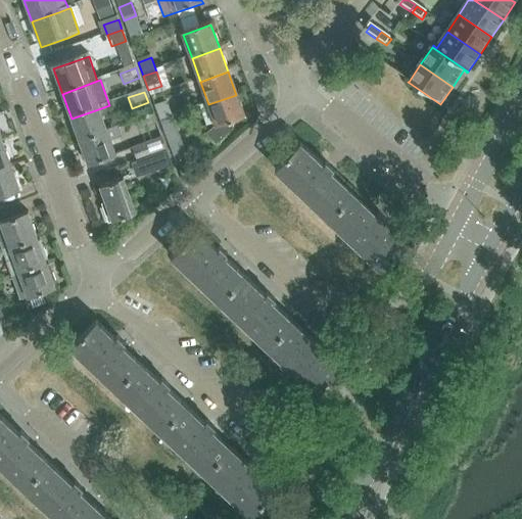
[(236,95),(208,104),(217,128),(207,136),(217,145),(233,131),(231,124),(245,119),(236,95)]
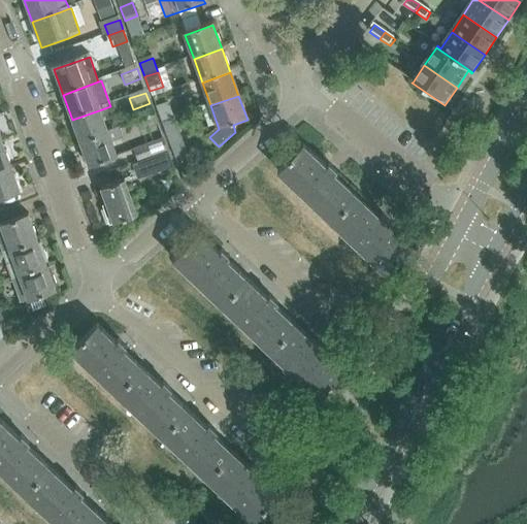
[(157,109),(162,124),(174,119),(169,105),(157,109)]
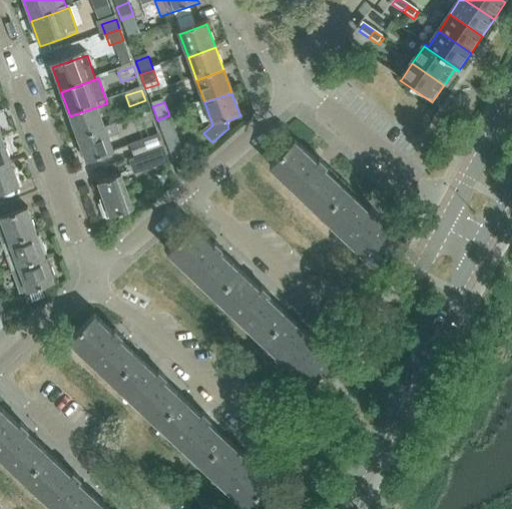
[(70,116),(79,140),(105,130),(96,107),(70,116)]
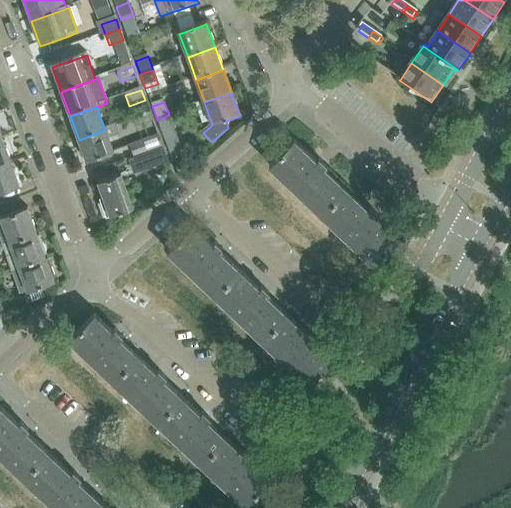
[(150,114),(134,120),(138,130),(154,125),(150,114)]
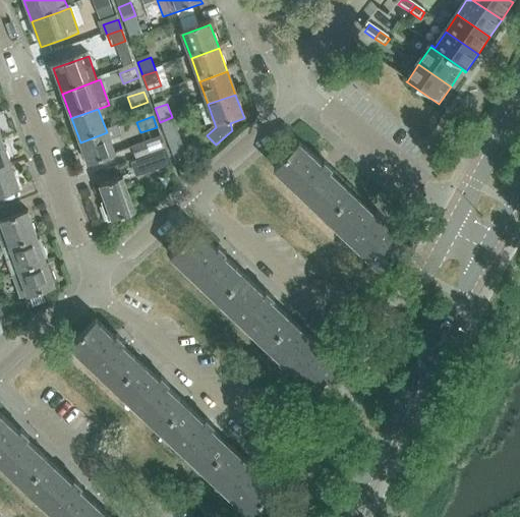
[(172,117),(160,122),(173,160),(186,155),(172,117)]
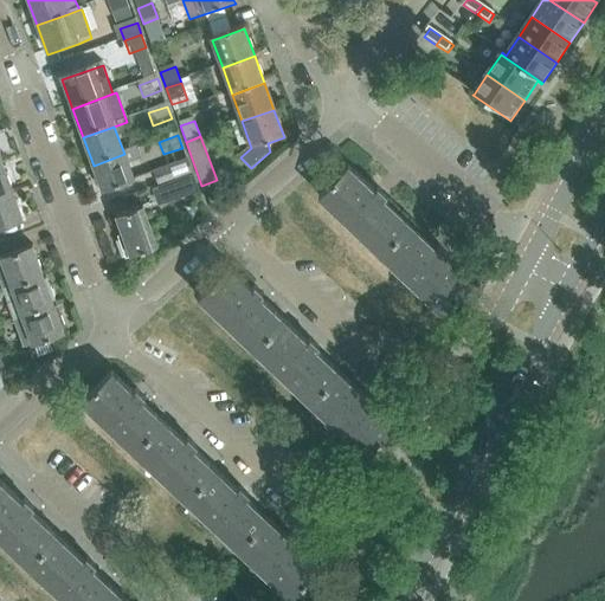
[(124,154),(94,166),(103,194),(134,182),(129,168),(142,163),(137,149),(124,154)]
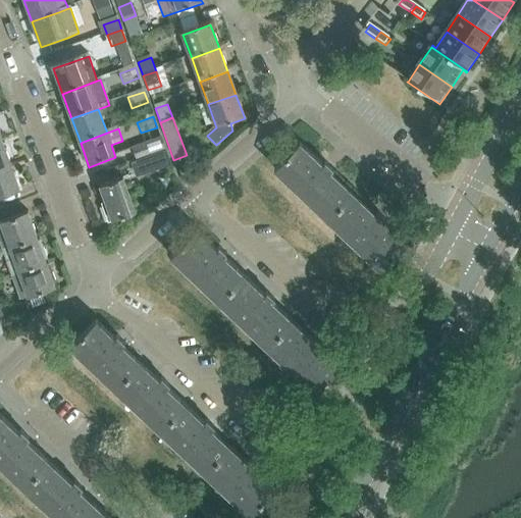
[(162,142),(136,151),(140,163),(166,153),(162,142)]
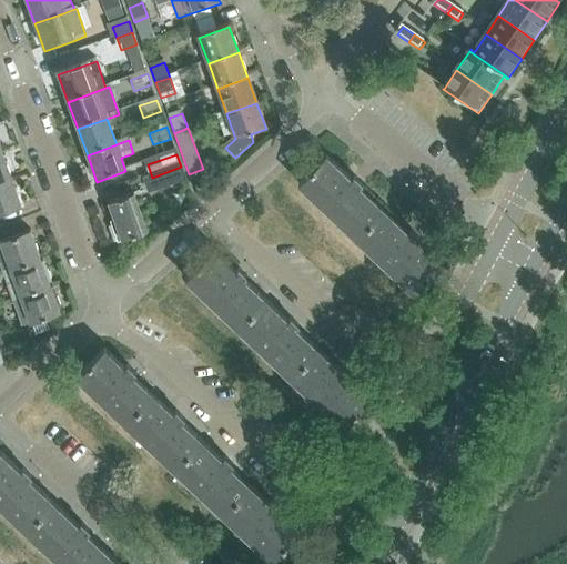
[(2,155),(0,155),(0,185),(11,182),(2,155)]
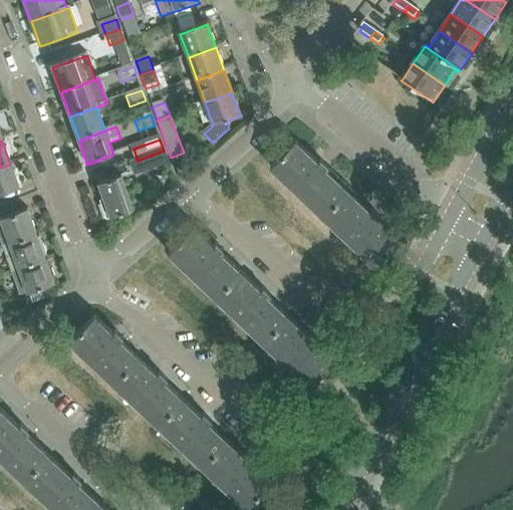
[(328,171),(320,163),(318,165),(295,144),(270,170),(323,220),(348,193),(326,174),(328,171)]
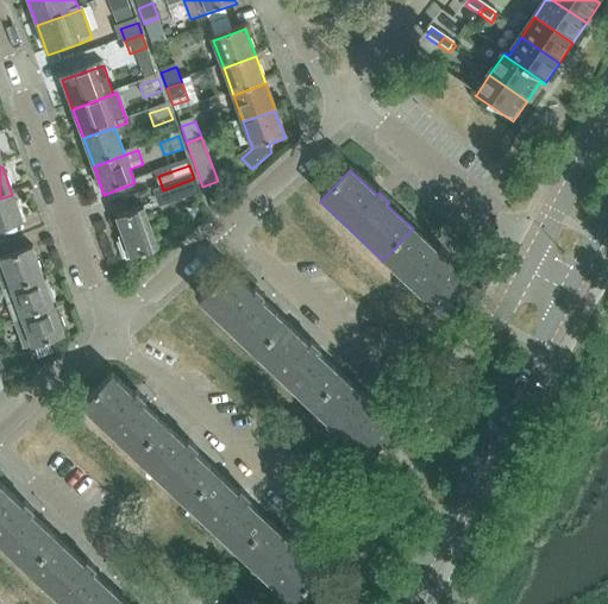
[(200,196),(194,178),(163,190),(154,193),(160,211),(200,196)]
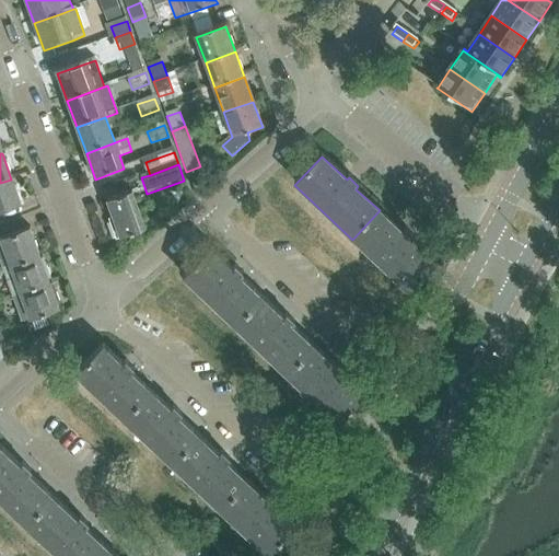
[(11,180),(0,183),(0,213),(21,206),(11,180)]
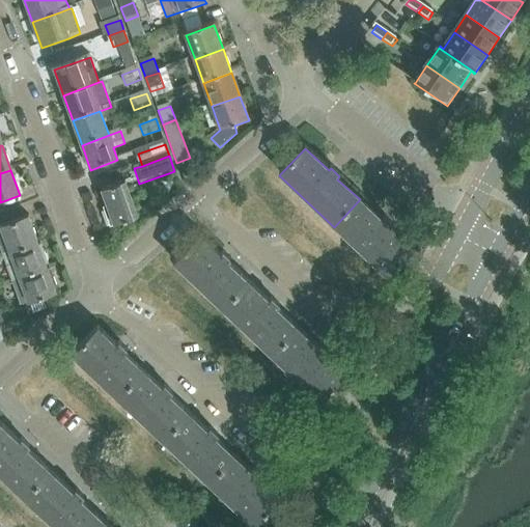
[(140,219),(127,184),(102,192),(108,209),(105,210),(112,229),(140,219)]
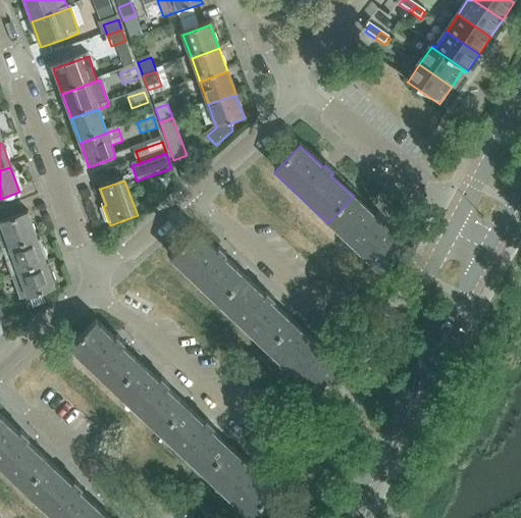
[(354,196),(328,223),(381,274),(407,247),(385,226),(387,224),(379,216),(376,218),(354,196)]
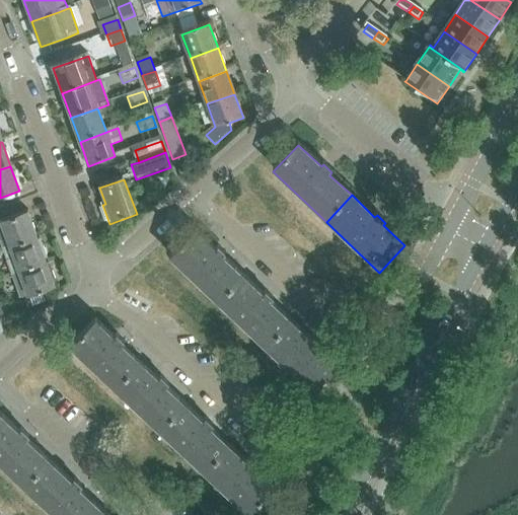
[(35,234),(28,214),(0,223),(0,241),(2,247),(35,234)]
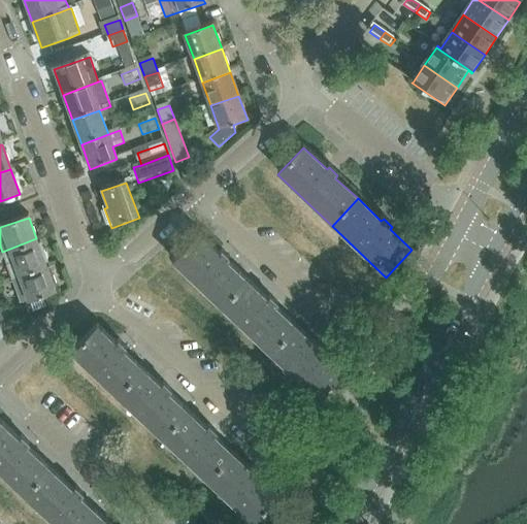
[(199,235),(173,262),(222,308),(248,282),(228,263),(230,261),(222,253),(220,255),(199,235)]
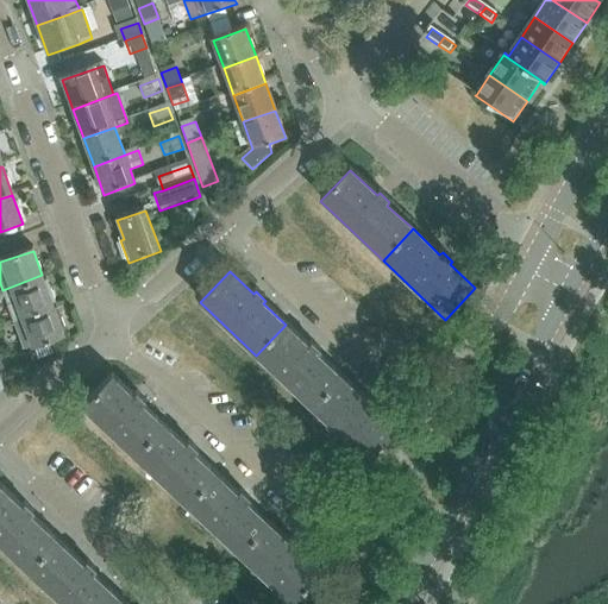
[(56,303),(52,293),(49,293),(45,284),(42,275),(2,290),(10,308),(14,322),(55,308),(54,304),(56,303)]
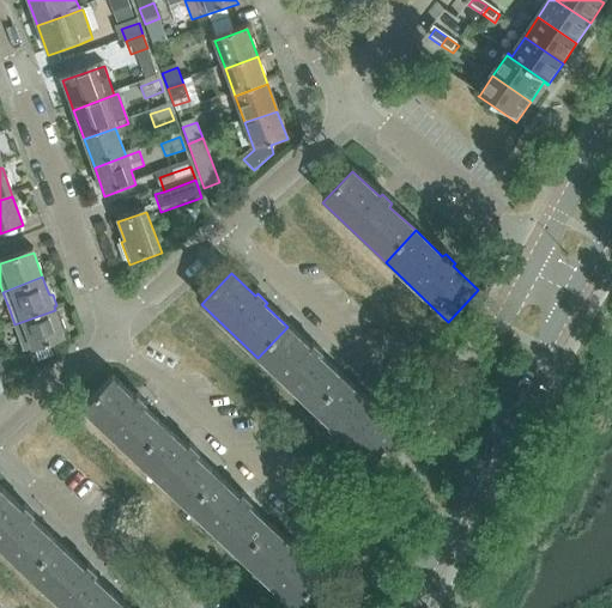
[(55,310),(22,322),(14,324),(25,354),(65,340),(64,336),(67,335),(64,323),(60,324),(55,310)]
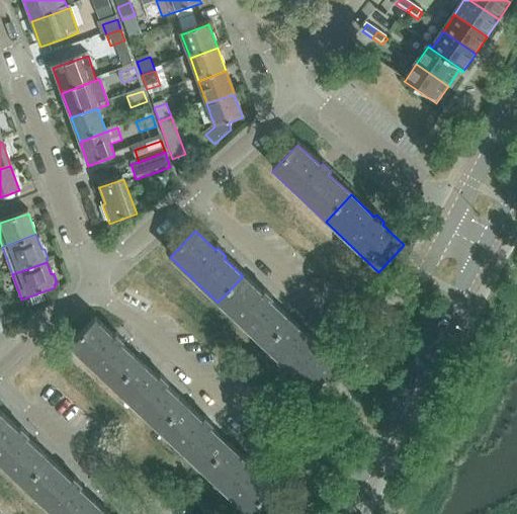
[(262,295),(243,276),(218,303),(265,348),(290,322),(271,303),(273,301),(264,292),(262,295)]
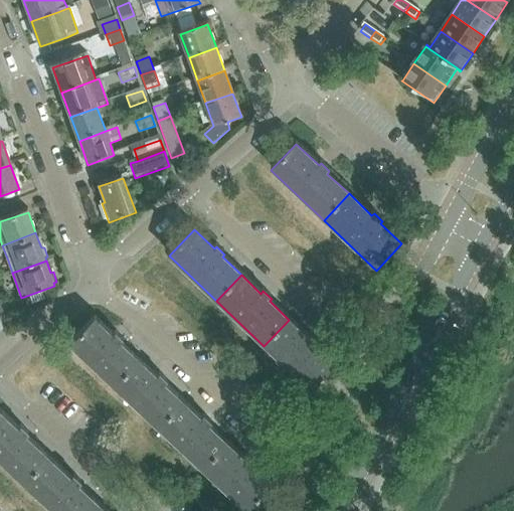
[(95,319),(70,346),(115,387),(139,361),(122,344),(124,342),(115,334),(114,337),(95,319)]
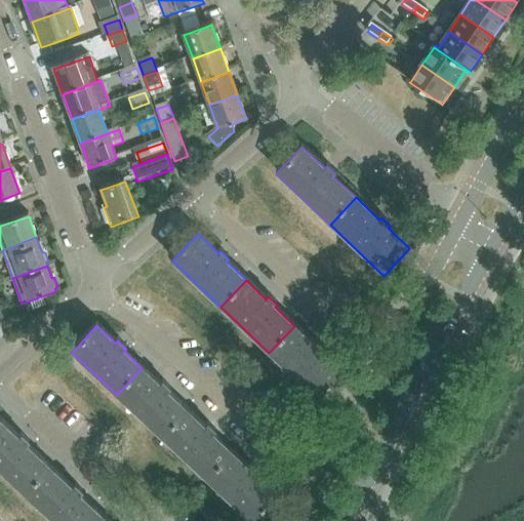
[(294,326),(269,353),(318,399),(344,372),(323,353),(325,351),(317,343),(315,345),(294,326)]
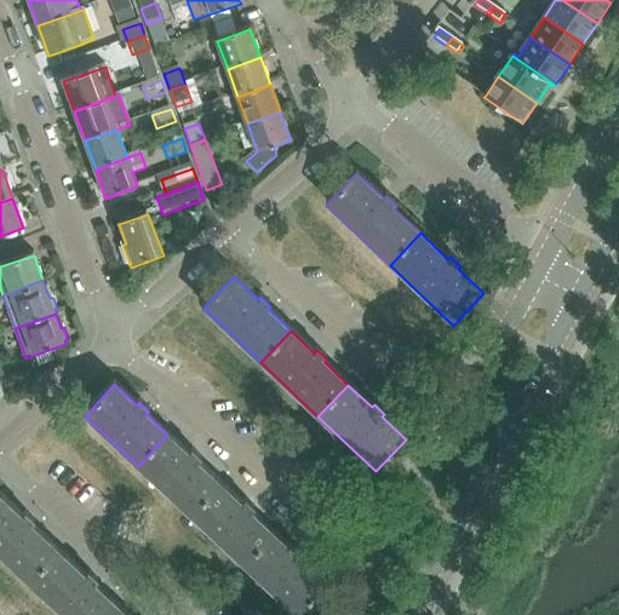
[(167,435),(138,466),(190,516),(221,484),(199,464),(201,461),(191,452),(189,454),(167,435)]
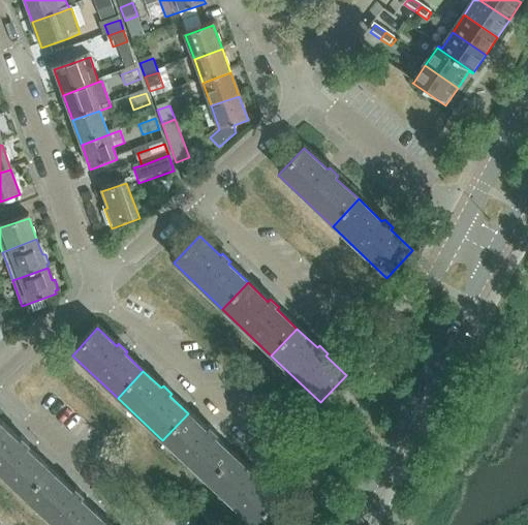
[(188,413),(162,440),(208,483),(234,456),(215,438),(217,436),(209,429),(207,431),(188,413)]
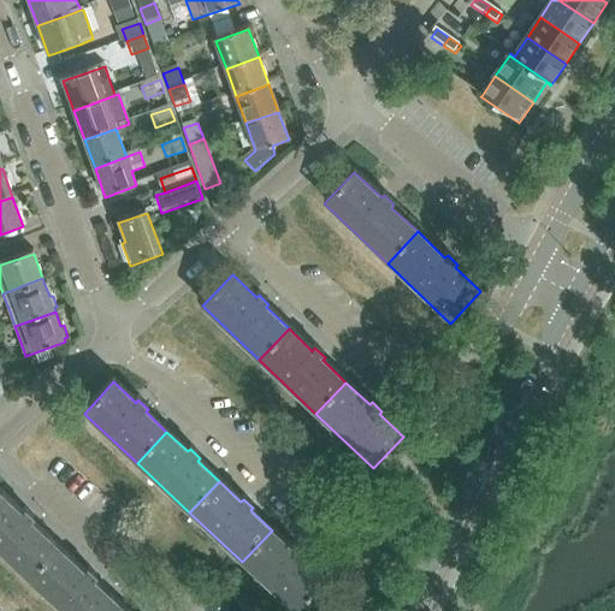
[(0,491),(0,551),(30,579),(59,547),(33,522),(35,520),(25,511),(23,514),(0,491)]
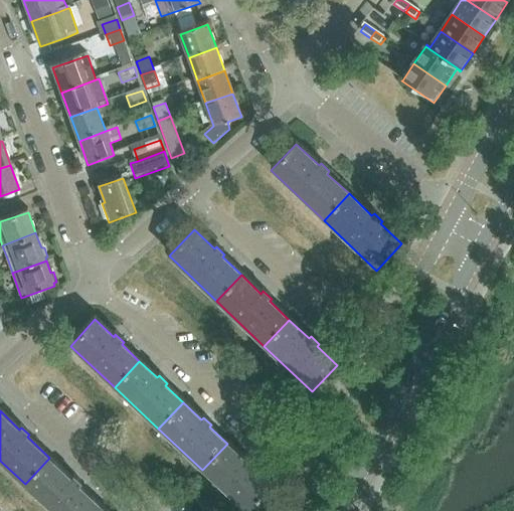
[(227,444),(202,470),(245,510),(249,510),(272,486),(253,469),(255,467),(247,459),(245,461),(227,444)]
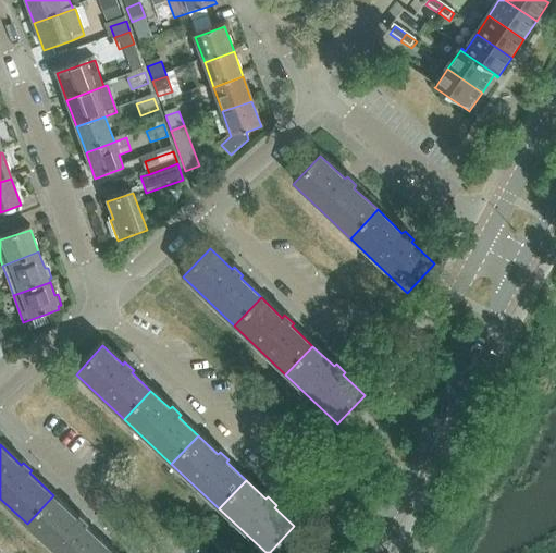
[(53,495),(27,524),(58,552),(107,552),(110,549),(87,526),(89,524),(81,516),(78,518),(53,495)]
